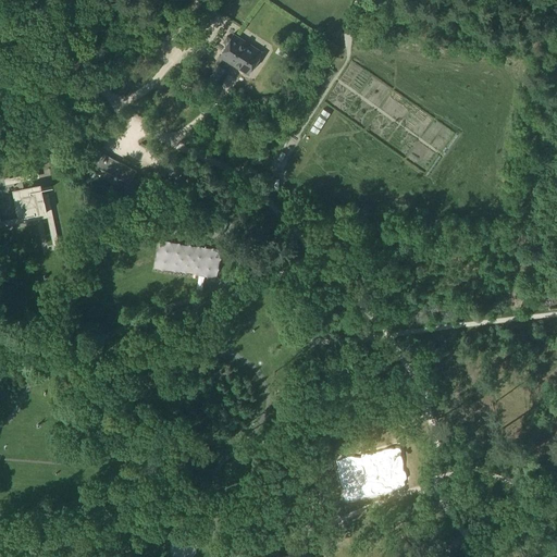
[(226,46),(219,58),(247,76),(261,53),(233,35),(230,40),(225,37),(222,44),(226,46)]
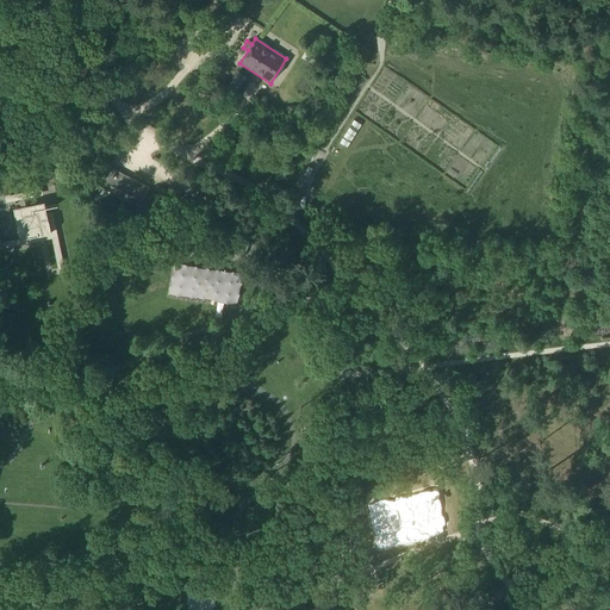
[(238,72),(225,92),(236,98),(249,79),(238,72)]
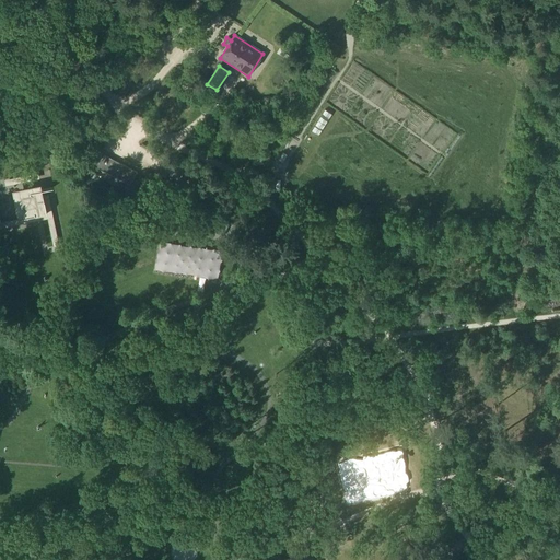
[(323,118),(308,140),(316,144),(329,123),(323,118)]
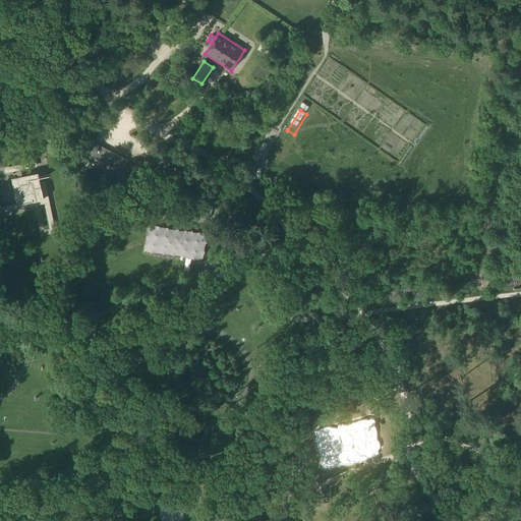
[(93,142),(87,154),(121,173),(127,161),(93,142)]
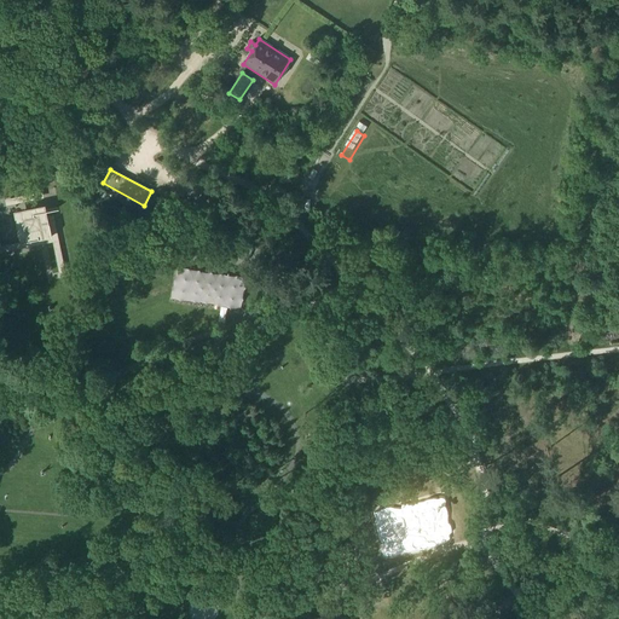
[(42,191),(4,200),(6,204),(44,197),(42,191)]
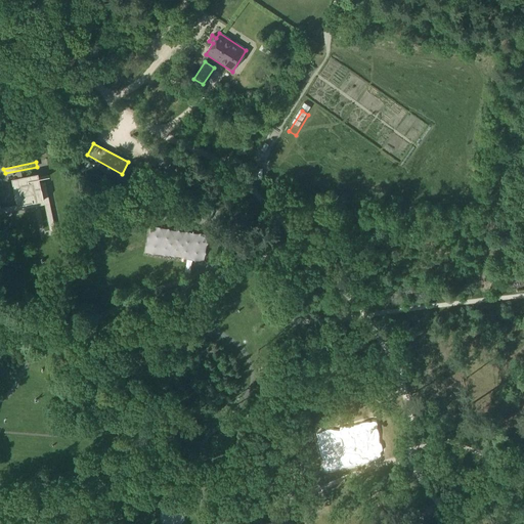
[(38,173),(11,179),(16,205),(43,201),(39,178),(38,173)]
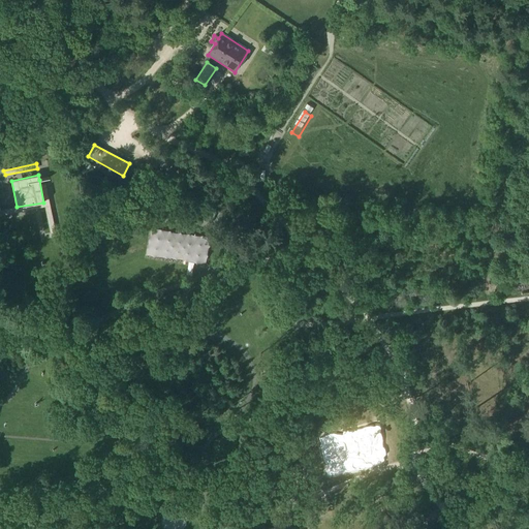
[(0,205),(0,215),(44,208),(50,234),(56,232),(48,193),(44,179),(39,180),(43,203),(17,207),(1,210),(0,205)]
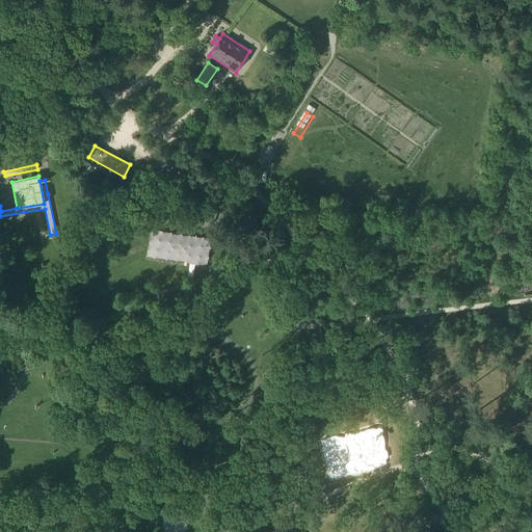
[(152,230),(147,257),(206,266),(210,240),(152,230)]
